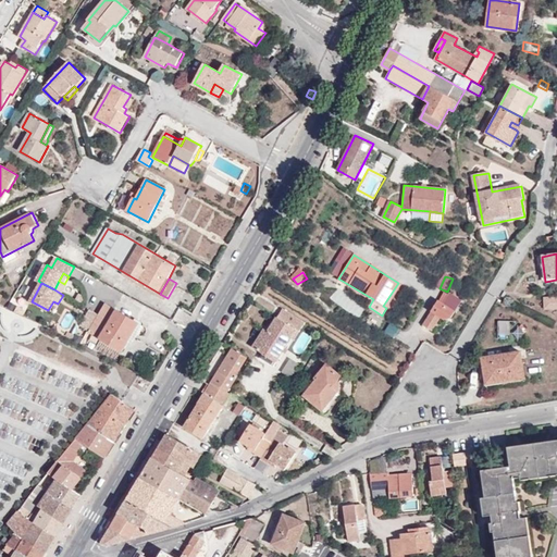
[(556,313),(556,297),(545,298),(545,314),(556,313)]
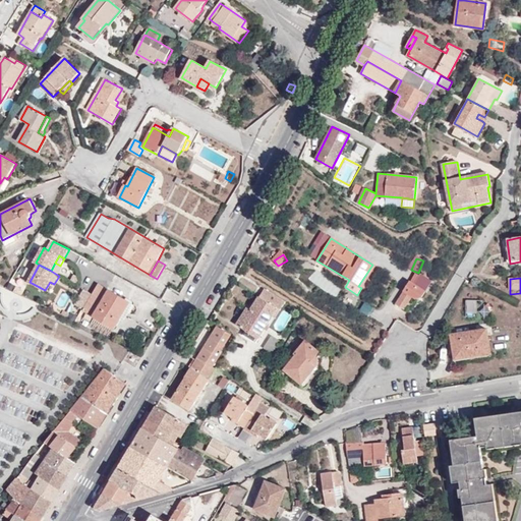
[(423,291),(408,281),(403,290),(396,303),(404,308),(411,297),(415,299),(418,300),(423,291)]
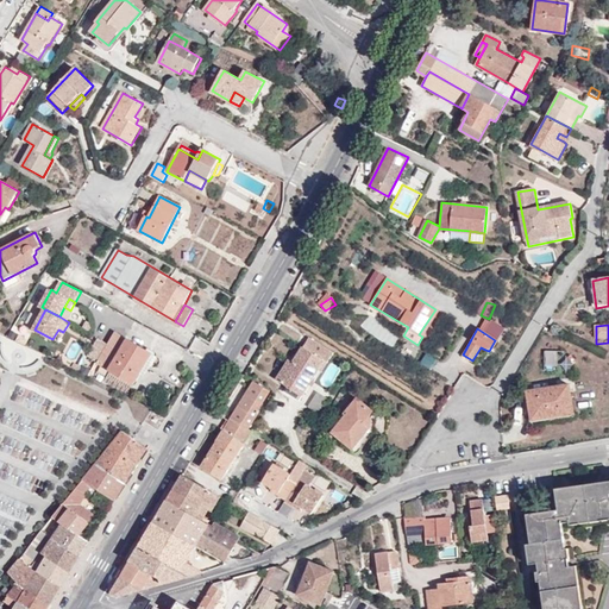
[(100,359),(99,363),(133,385),(152,355),(117,333),(111,344),(105,352),(100,359)]
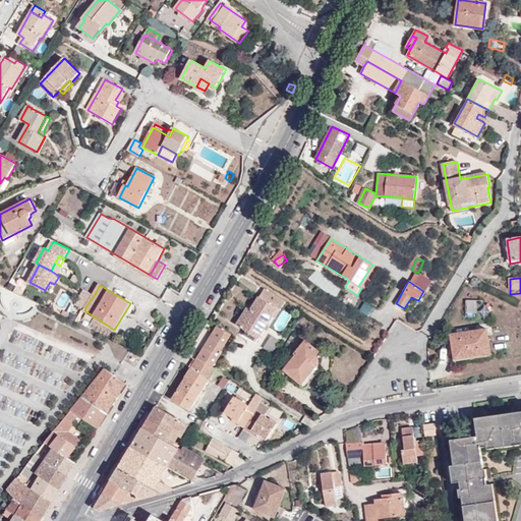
[(78,303),(85,307),(90,301),(95,294),(87,289),(78,303)]
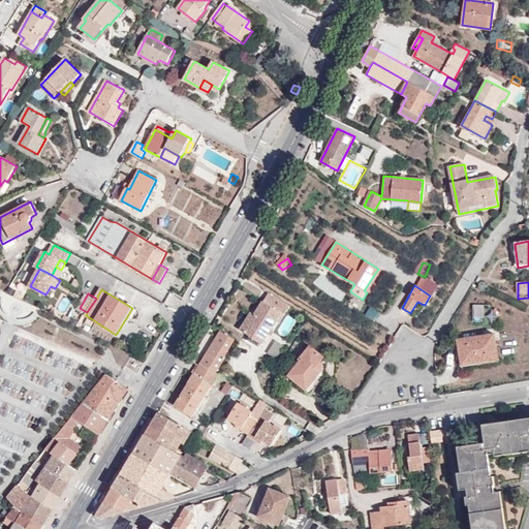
[(261,343),(281,312),(262,301),(254,314),(251,312),(240,330),(261,343)]
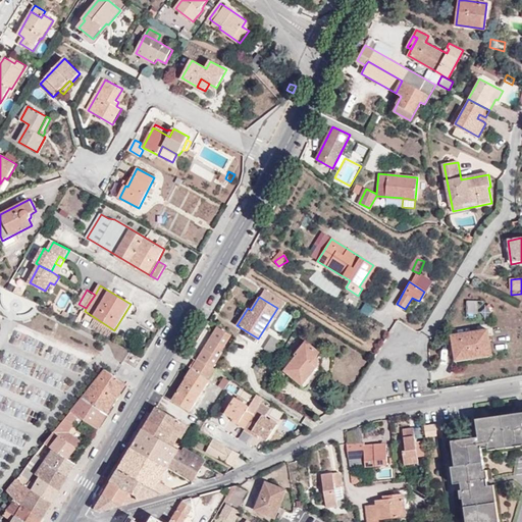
[(223,352),(222,351),(232,335),(218,326),(172,400),(190,410),(214,369),(213,369),(223,352)]
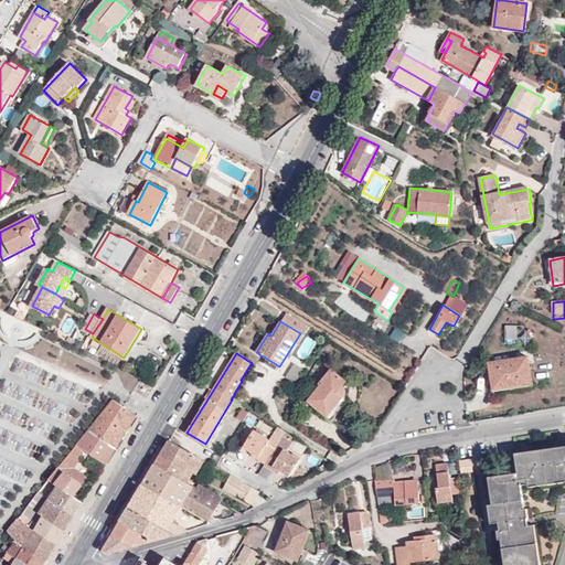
[(493,385),(512,382),(512,386),(532,383),(528,358),(489,363),(493,385)]
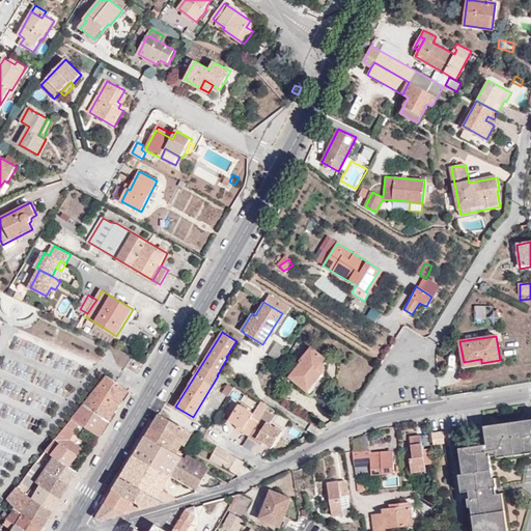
[(277,360),(283,350),(276,344),(270,356),(277,360)]
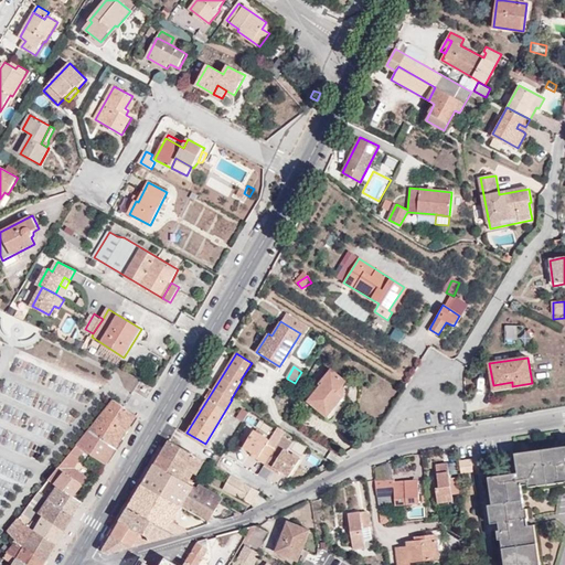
[(341,396),(337,393),(343,384),(345,381),(331,370),(320,385),(321,386),(309,401),(327,415),(341,396)]
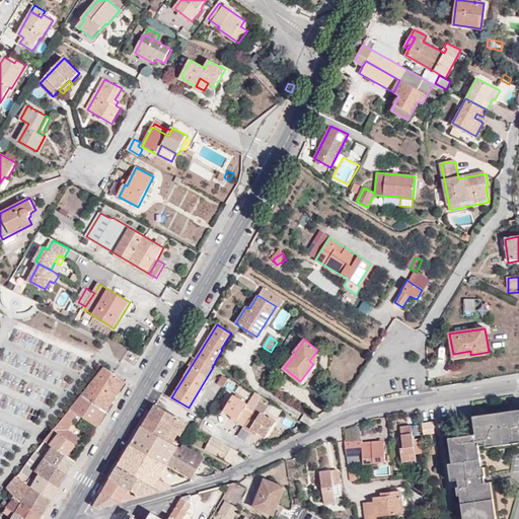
[(258,371),(262,366),(254,362),(252,366),(258,371)]
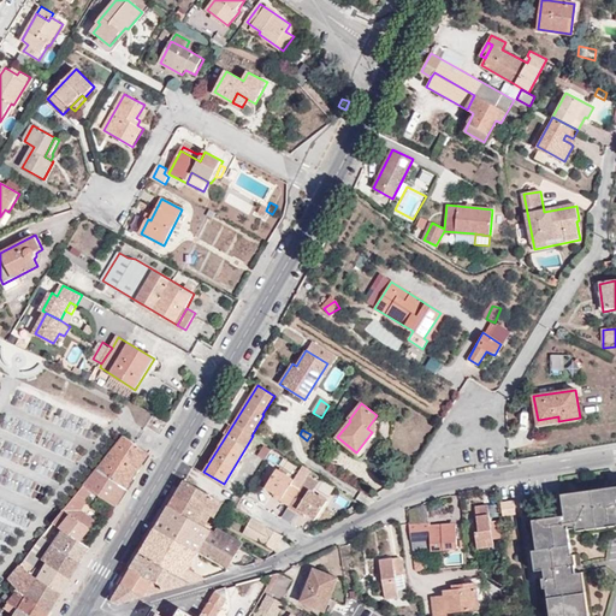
[(150,454),(126,437),(99,471),(128,490),(150,454)]
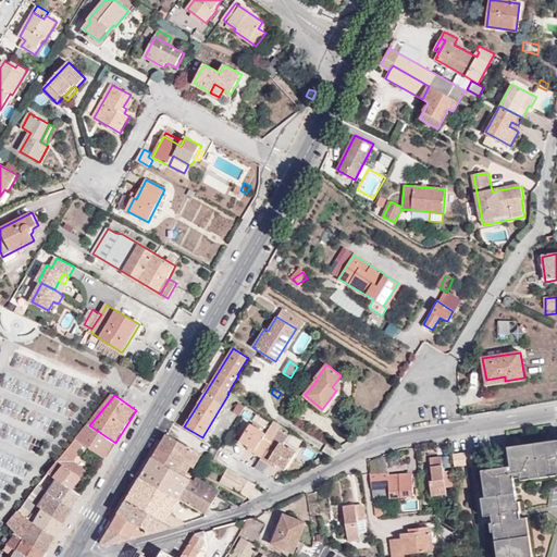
[(240,416),(246,407),(239,403),(234,411),(240,416)]
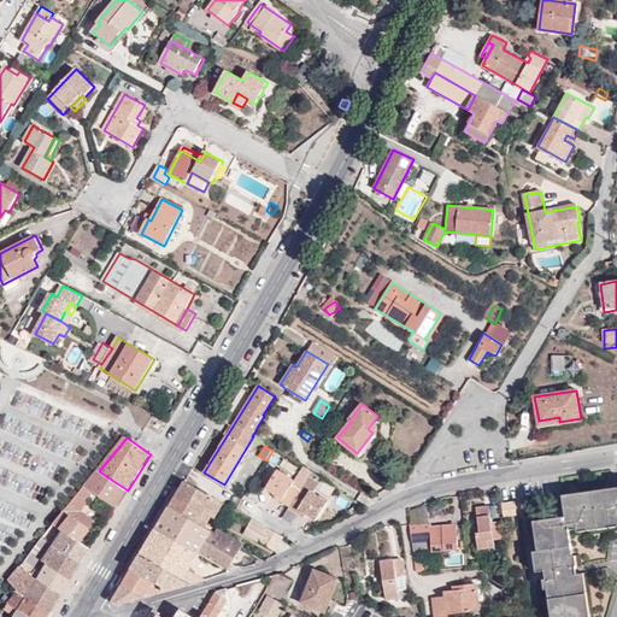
[(310,472),(303,468),(294,481),(293,485),(300,489),(303,486),(310,472)]
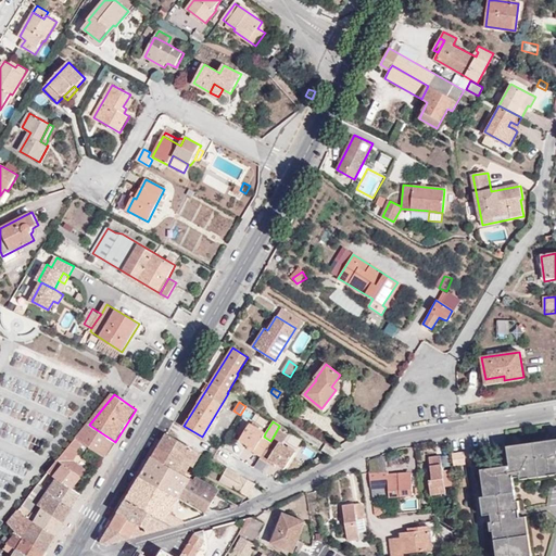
[(261,457),(263,454),(276,463),(285,469),(294,453),(280,443),(278,445),(270,441),(264,437),(265,433),(250,424),(240,440),(250,445),(248,449),(261,457)]
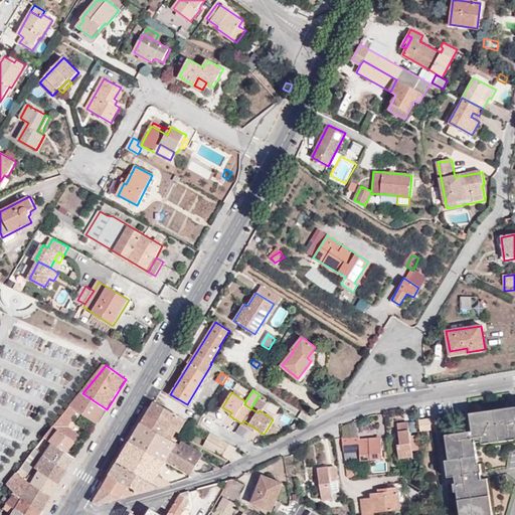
[(107,409),(82,393),(72,406),(77,409),(84,414),(98,423),(107,409)]
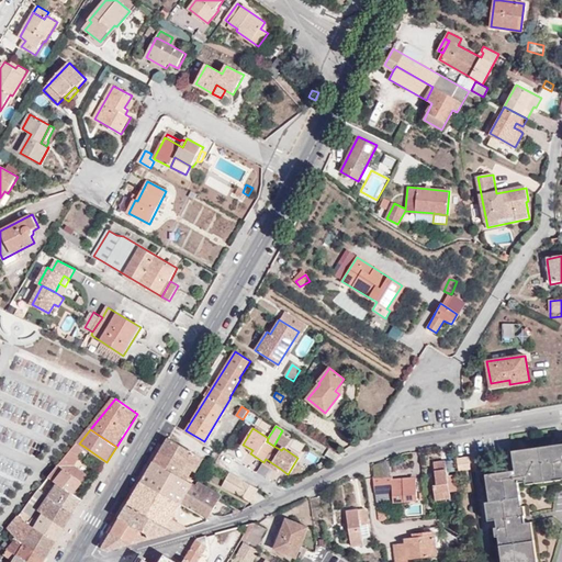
[(283,448),(289,438),(283,434),(277,444),(283,448)]
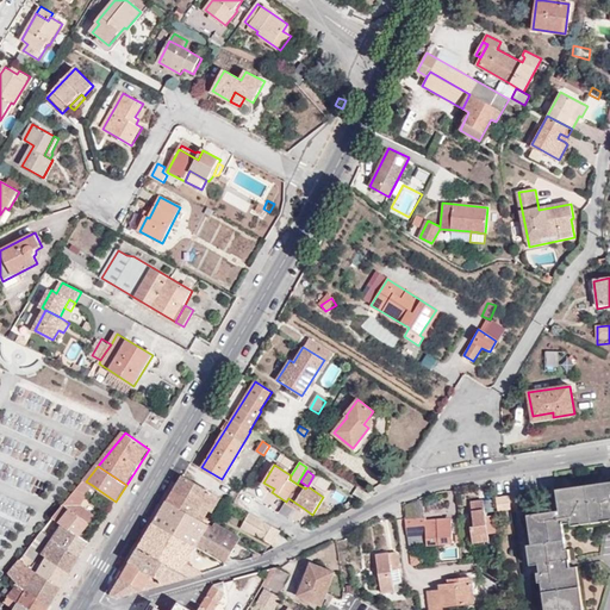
[(219,496),(184,474),(168,500),(201,521),(210,508),(212,509),(219,496)]
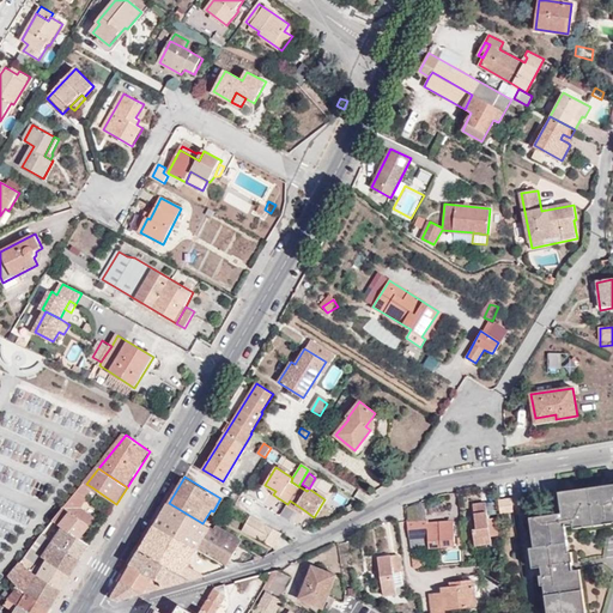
[(78,507),(92,487),(86,484),(79,492),(55,521),(62,527),(78,539),(79,538),(84,540),(93,528),(92,527),(96,522),(78,507)]
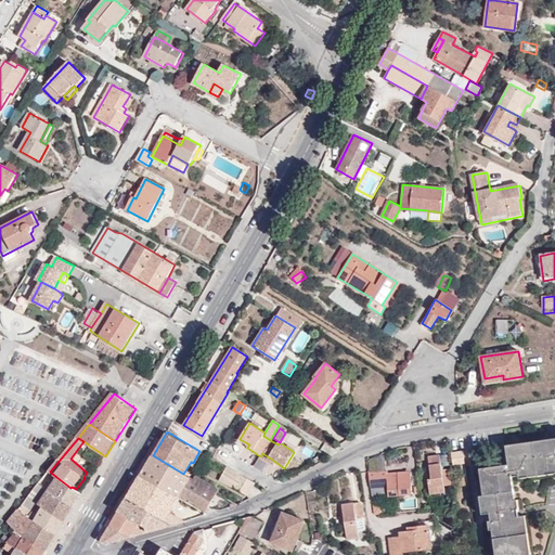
[(527,554),(521,516),(519,517),(517,510),(519,510),(518,500),(516,500),(512,476),(519,475),(554,469),(554,438),(506,446),(508,464),(480,468),(483,494),(479,495),(482,514),(490,513),(490,516),(491,520),(489,520),(489,525),(490,530),(492,530),(497,554),(527,554)]
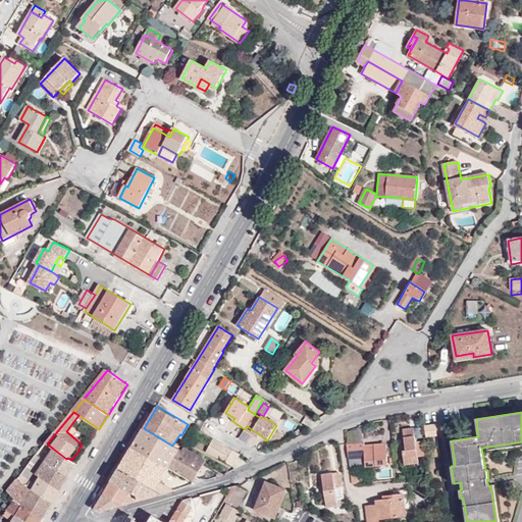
[(80,429),(94,437),(99,429),(86,420),(80,429)]
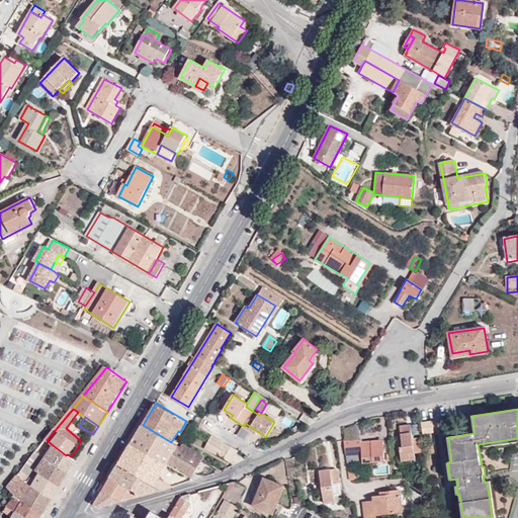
[(433,432),(432,420),(421,422),(422,433),(433,432)]
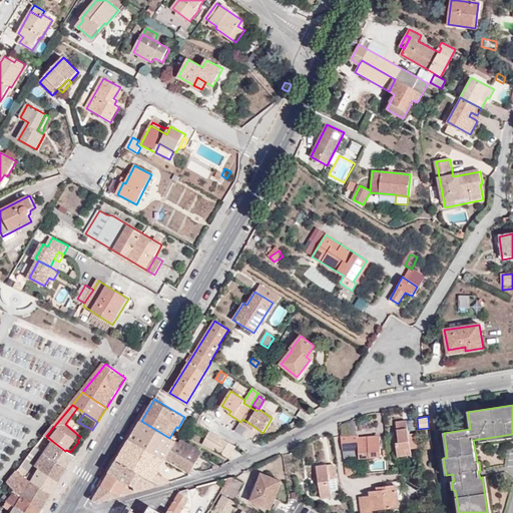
[(178,428),(176,427),(169,438),(171,439),(176,430),(179,432),(187,418),(184,417),(178,428)]
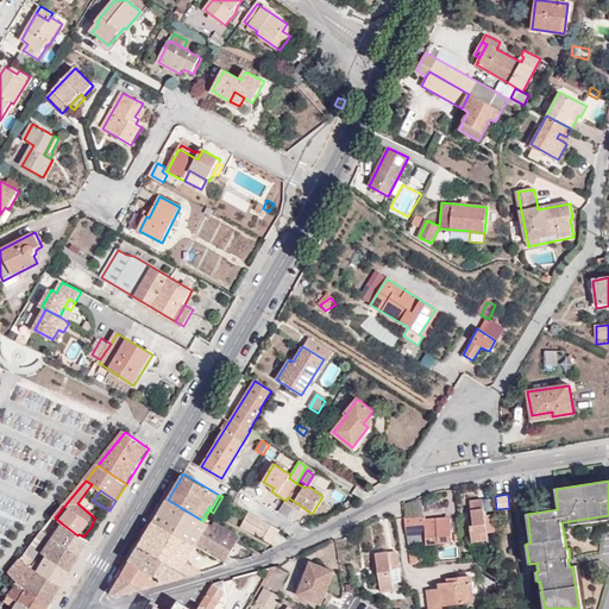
[(284,502),(299,512),(302,507),(288,497),(286,501),(284,502)]
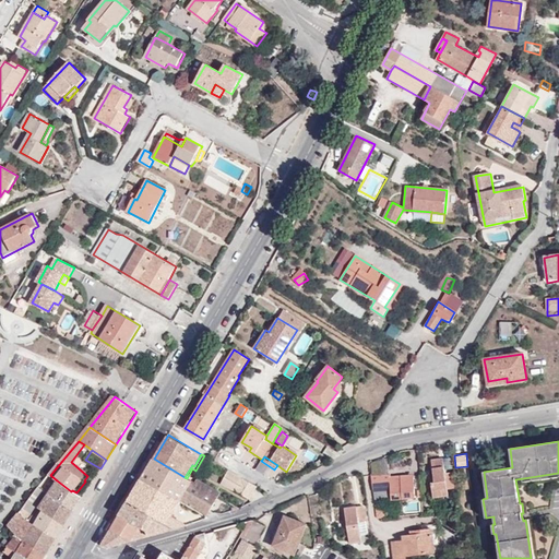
[(449,496),(448,488),(459,487),(456,472),(444,473),(443,458),(431,459),(435,477),(436,483),(431,483),(433,497),(449,496)]
